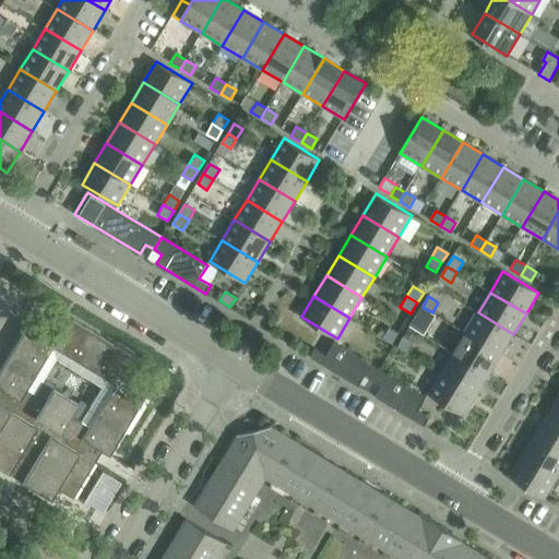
[(416,317),(411,326),(425,335),(437,314),(432,312),(423,307),(416,317)]
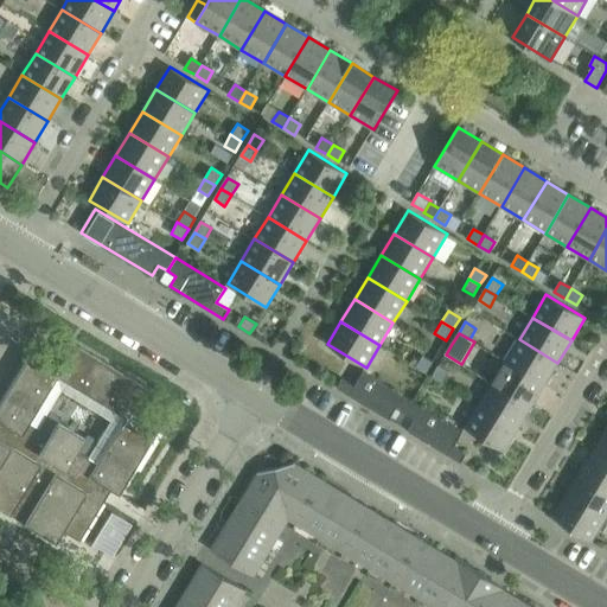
[(505,360),(544,384),(557,363),(519,339),(505,360)]
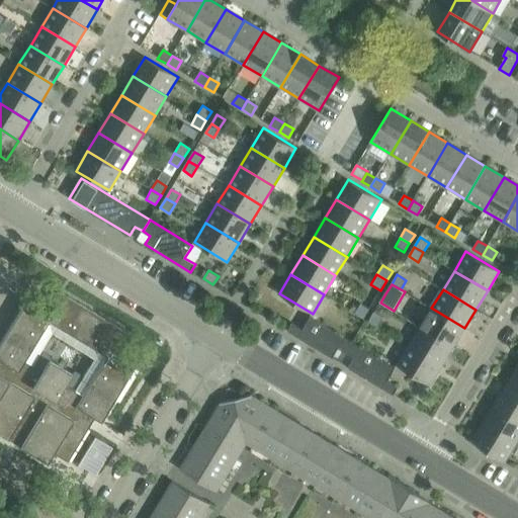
[(60,292),(47,314),(25,301),(0,342),(0,434),(47,463),(53,452),(68,461),(94,418),(101,423),(135,367),(113,354),(125,332),(60,292)]
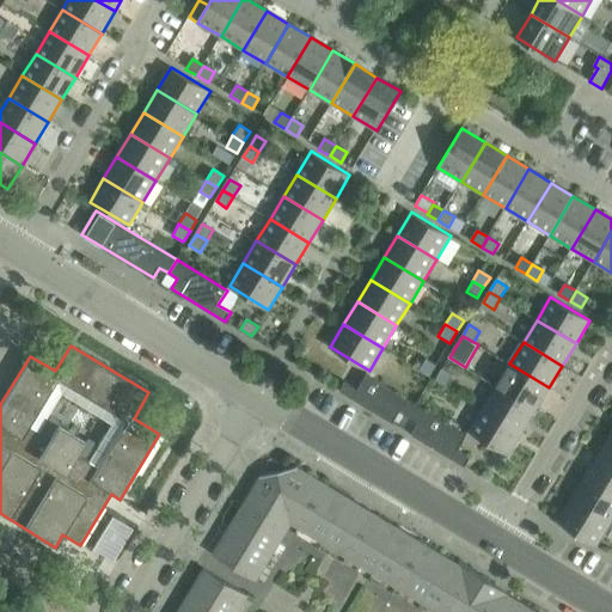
[(429,375),(436,363),(427,357),(420,369),(429,375)]
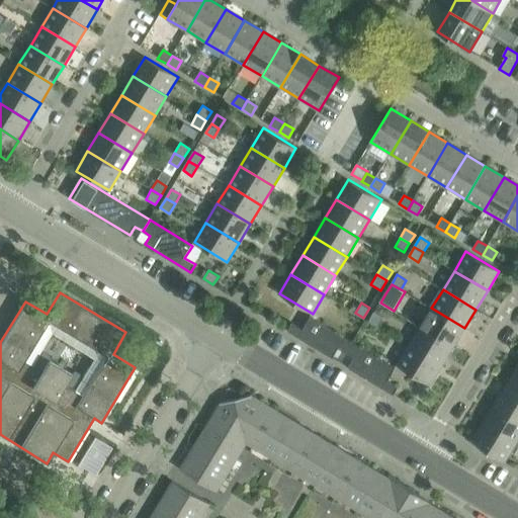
[(464,328),(431,308),(420,327),(453,347),(464,328)]
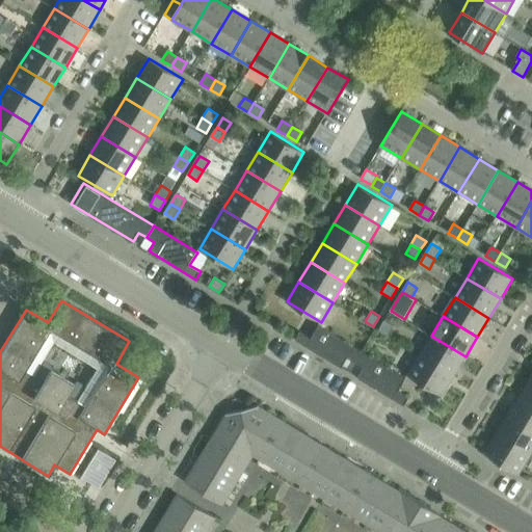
[(386,320),(378,329),(389,336),(395,325),(386,320)]
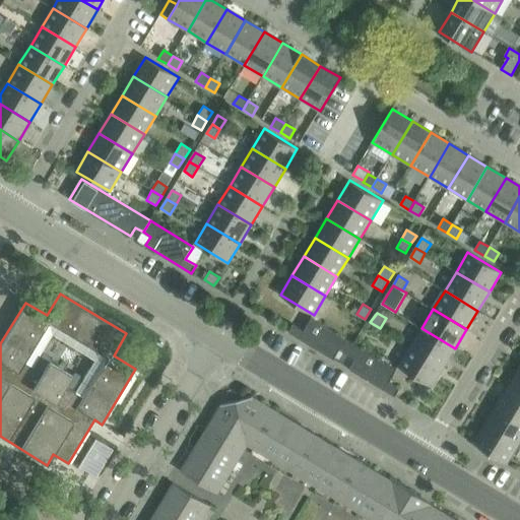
[(396,370),(312,318),(304,330),(294,324),(288,332),(334,360),(340,349),(355,359),(349,369),(395,396),(400,389),(389,382),(396,370)]
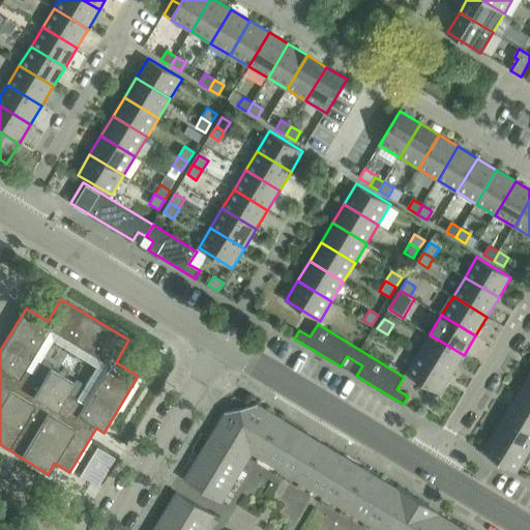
[(464,355),(430,334),(418,353),(452,374),(464,355)]
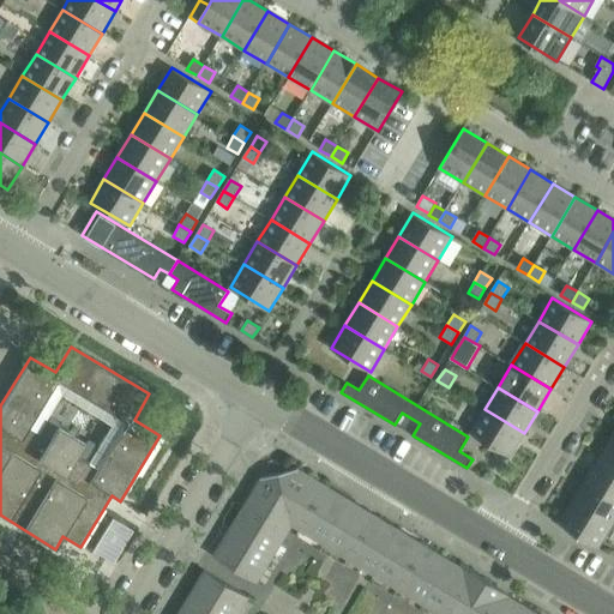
[(470,433),(510,457),(524,433),(485,409),(470,433)]
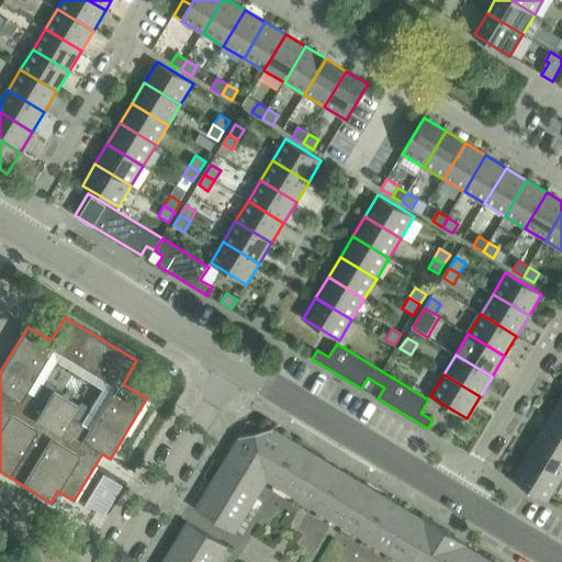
[(549,417),(561,425),(561,397),(549,417)]
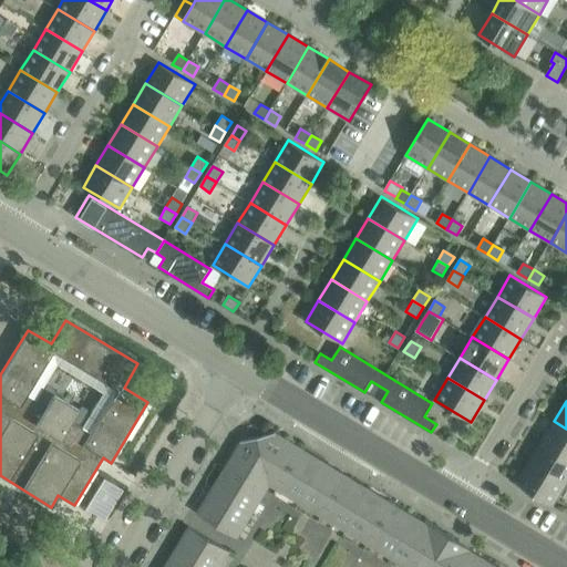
[(542,442),(566,456),(566,429),(554,421),(542,442)]
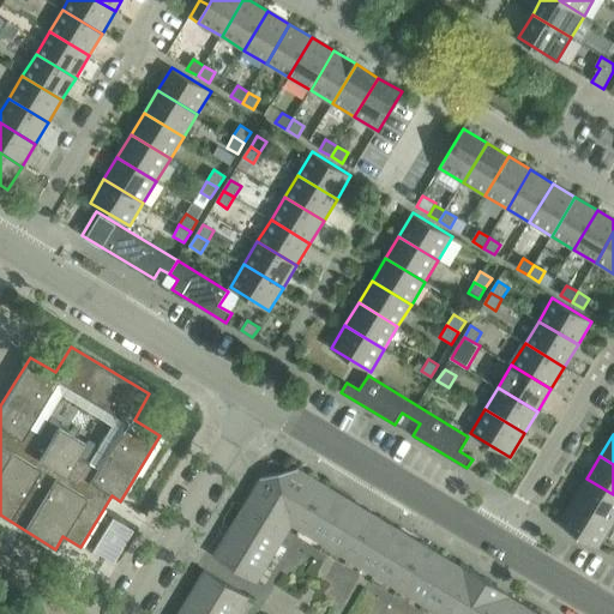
[(290,517),(301,524),(325,485),(299,469),(281,473),(290,517)]
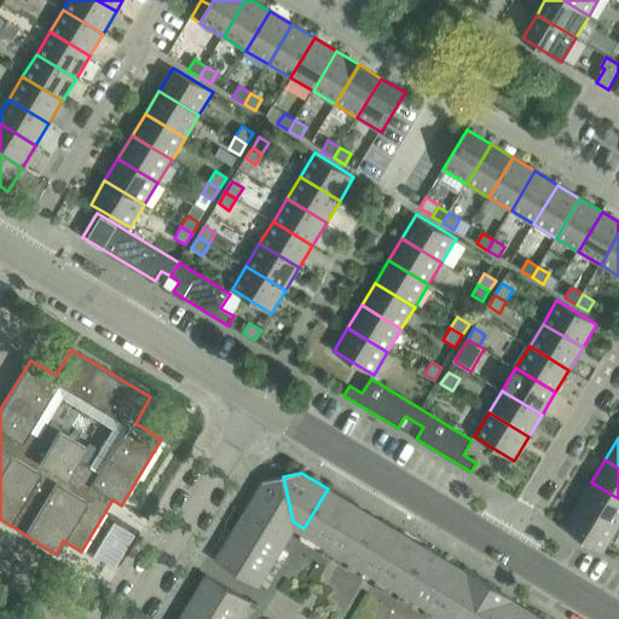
[(287,532),(293,521),(283,476),(264,481),(247,508),(287,532)]
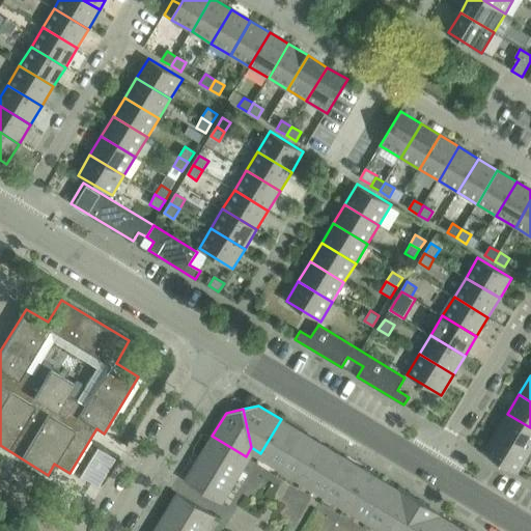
[(496,432),(530,453),(530,451),(530,427),(507,414),(496,432)]
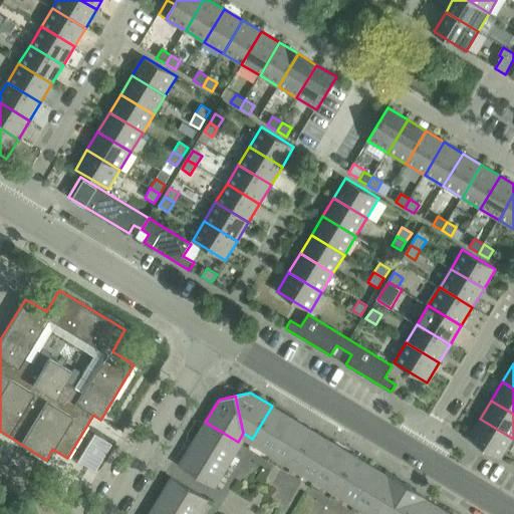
[(252,439),(250,442),(271,455),(293,419),(272,406),(252,439)]
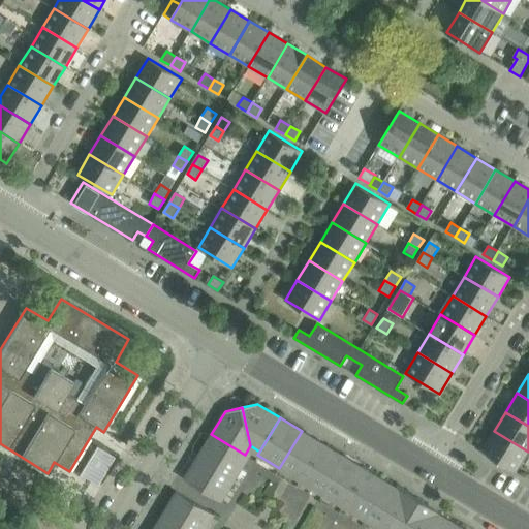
[(302,431),(279,468),(301,481),(323,443),(302,431)]
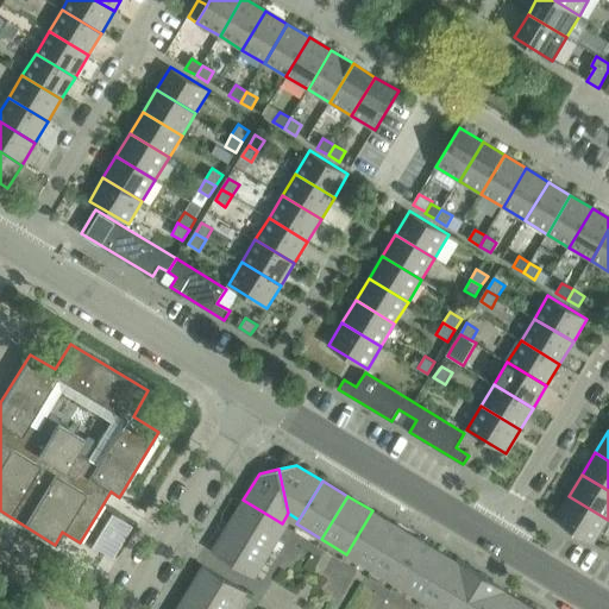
[(554,520),(594,544),(608,520),(569,496),(554,520)]
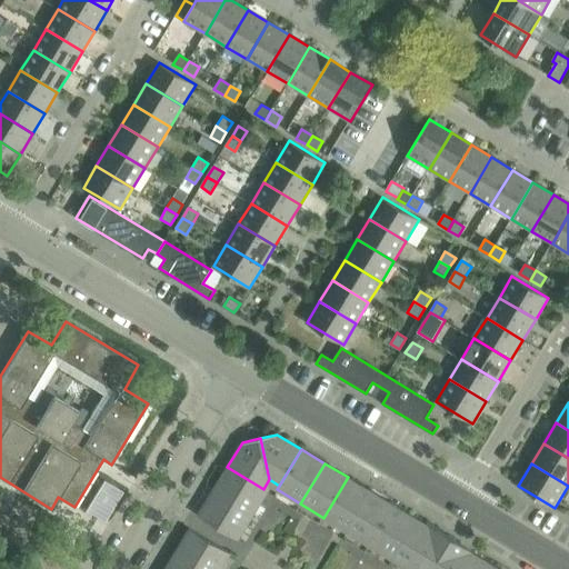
[(268,491),(263,489),(227,467),(212,491),(253,516),(268,491)]
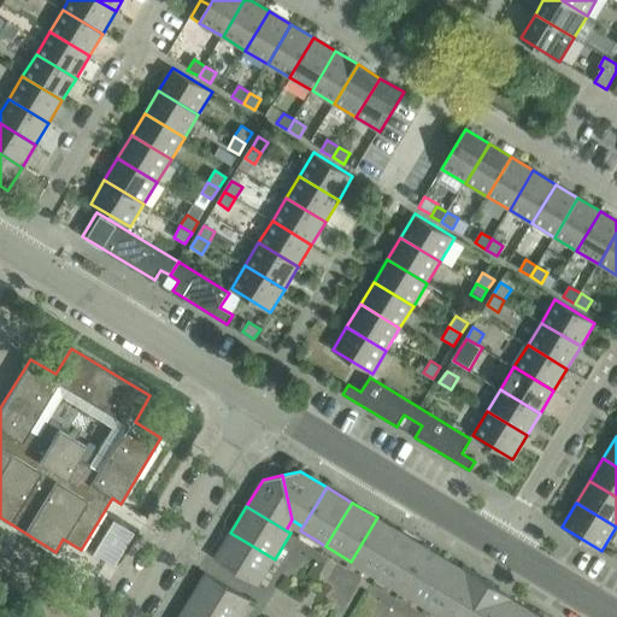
[(377,517),(351,562),(375,576),(403,533),(377,517)]
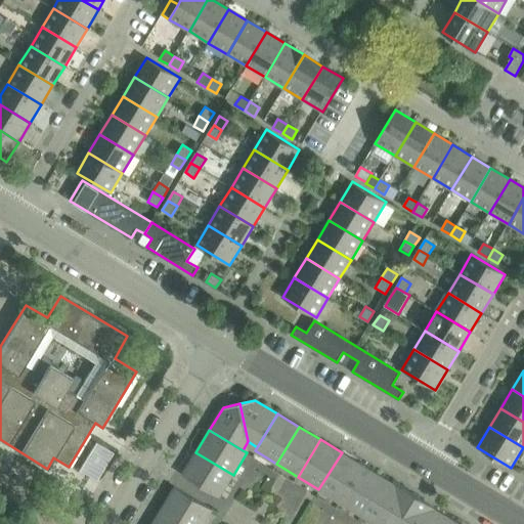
[(182,475),(220,496),(233,475),(195,452),(182,475)]
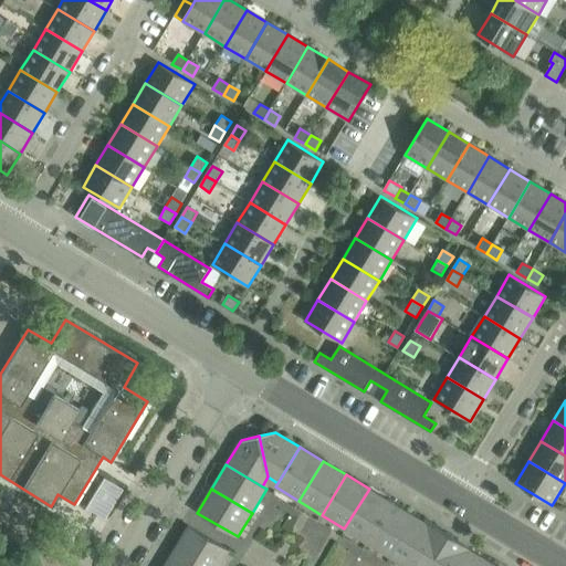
[(369,489),(344,528),(367,543),(391,503),(369,489)]
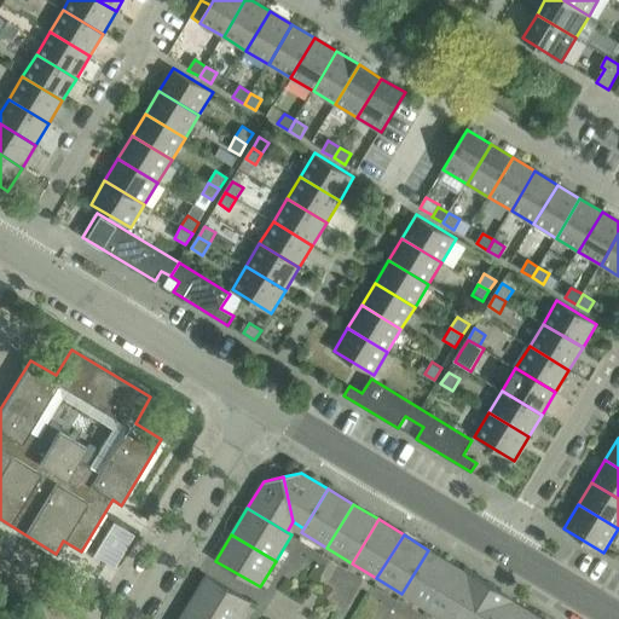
[(428,550),(401,594),(427,608),(453,565),(428,550)]
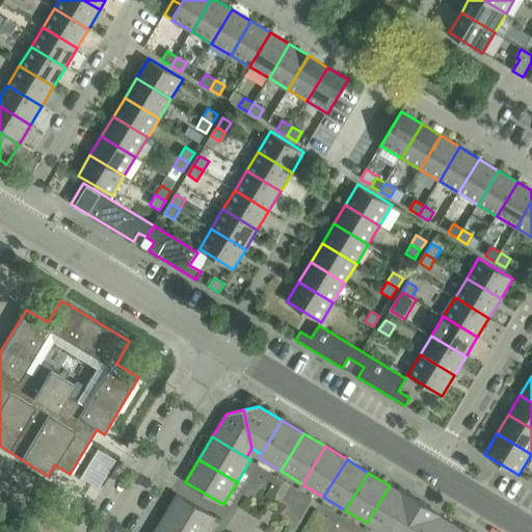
[(404,493),(403,494),(390,485),(367,523),(380,531),(391,531),(411,498),(404,493)]
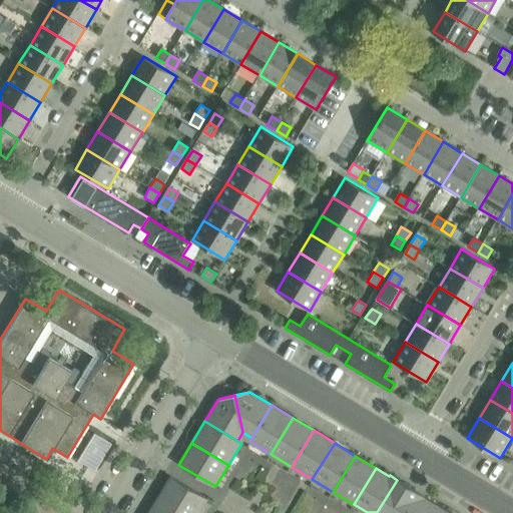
[(198,512),(208,499),(171,477),(158,498),(182,512),(198,512)]
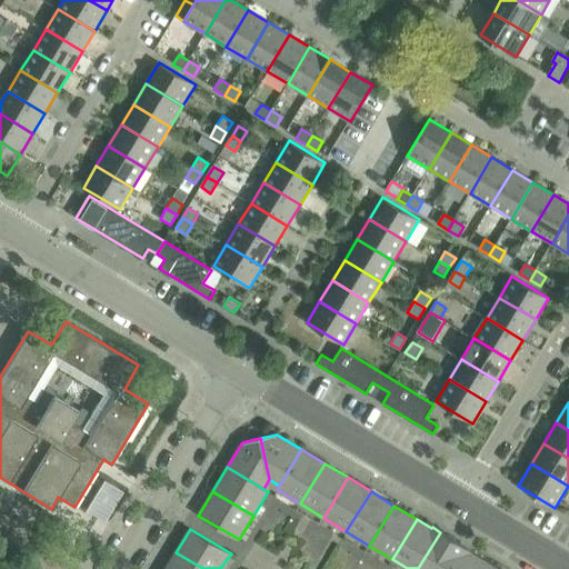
[(440,532),(418,568),(449,568),(463,546),(440,532)]
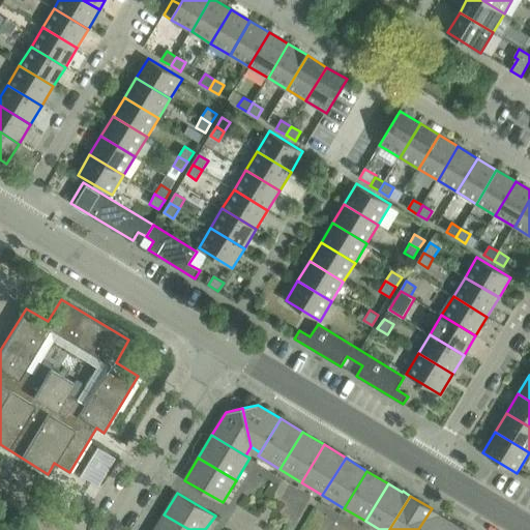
[(439,514),(439,513),(432,508),(418,529),(447,529),(452,523),(439,514)]
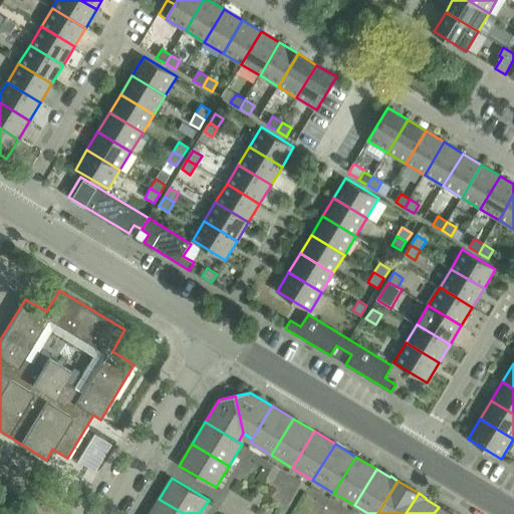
[(183,513),(159,499),(149,513),(183,513)]
